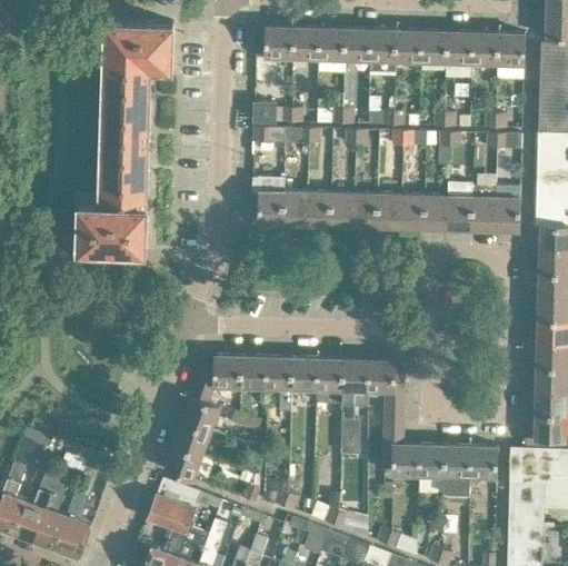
[(538,15),(567,15),(567,0),(546,0),(546,5),(538,5),(538,15)]
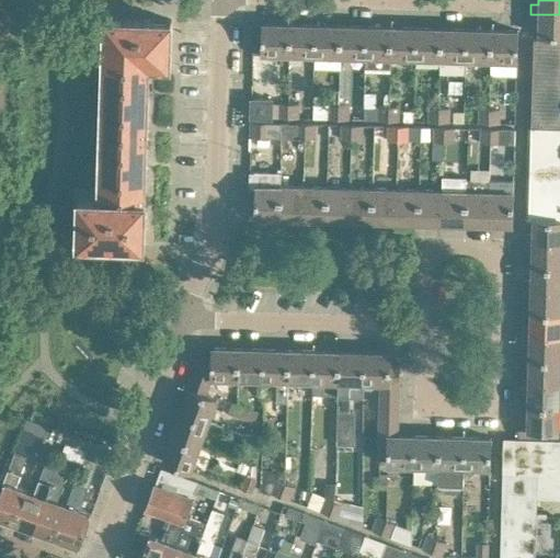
[(538,23),(537,38),(559,38),(559,14),(530,14),(530,23),(538,23)]
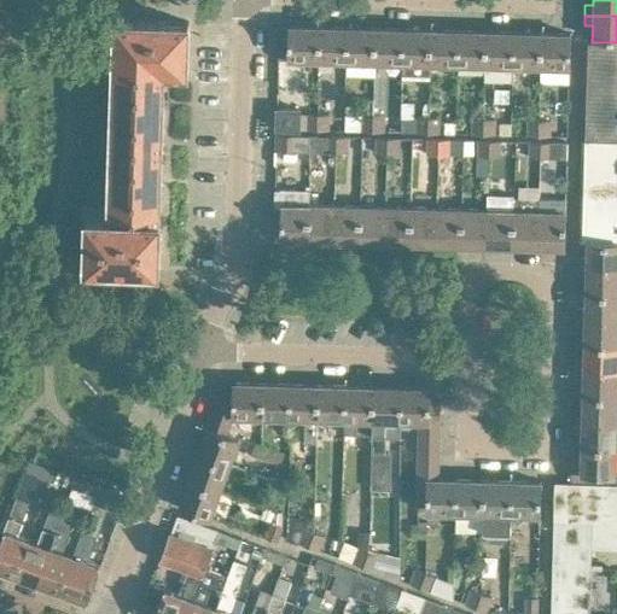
[(115,23),(114,56),(115,56),(115,75),(162,76),(162,75),(186,76),(188,25),(169,24),(169,23),(133,22),(133,23),(115,23)]
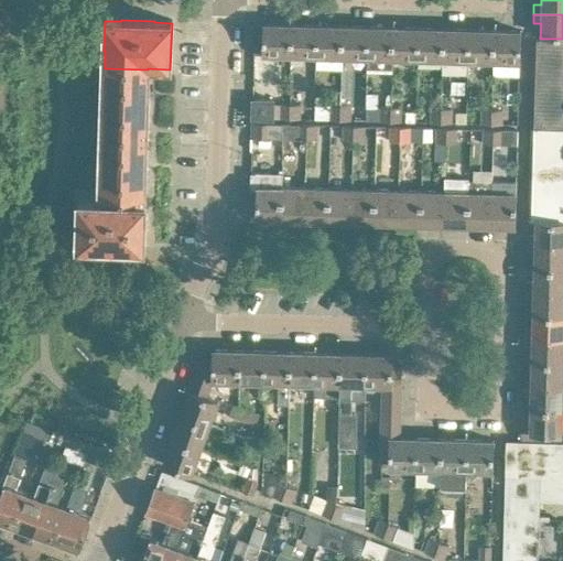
[(263,39),(253,38),(253,56),(257,56),(288,57),(289,27),(263,27),(263,39)]
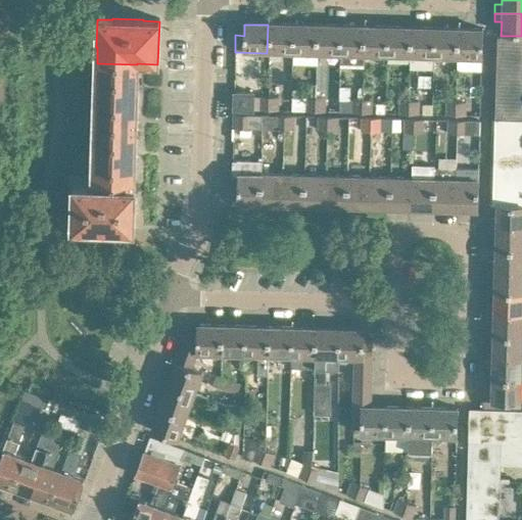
[(291,26),(268,25),(267,53),(291,54),(291,26)]
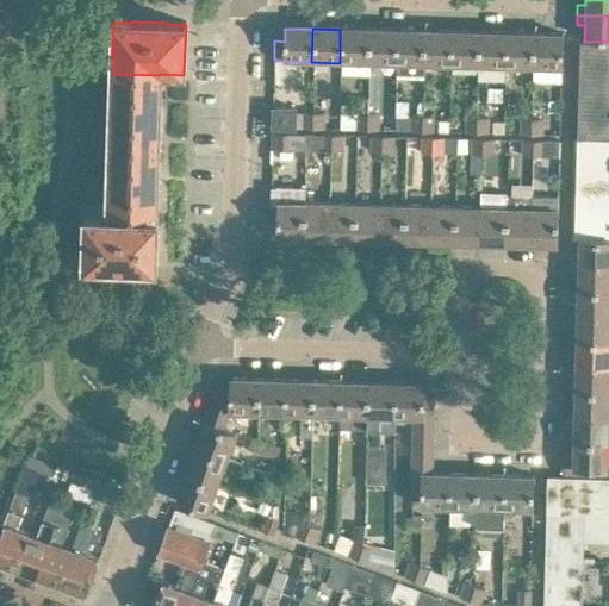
[(367,63),(368,31),(340,30),(340,63),(339,77),(367,79),(367,63)]
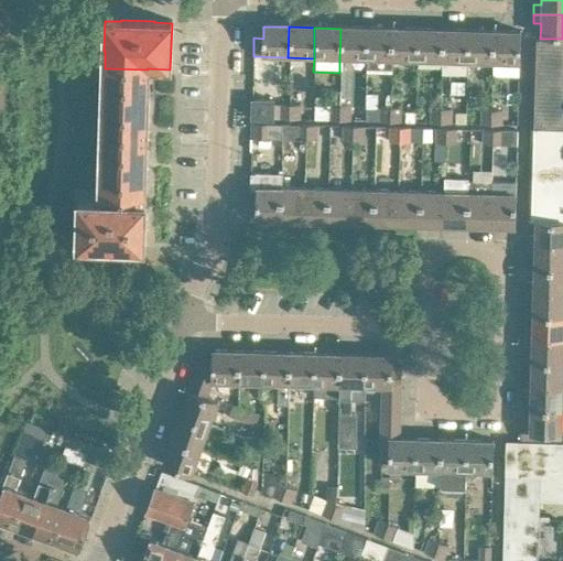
[(366,29),(340,29),(339,58),(365,60),(366,29)]
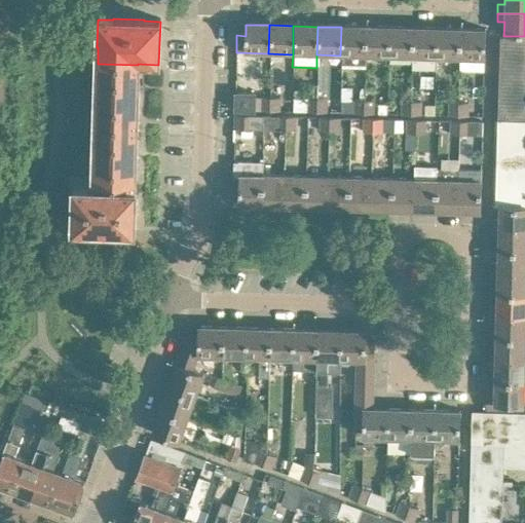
[(364,55),(365,28),(341,27),(340,55),(340,67),(364,68),(364,55)]
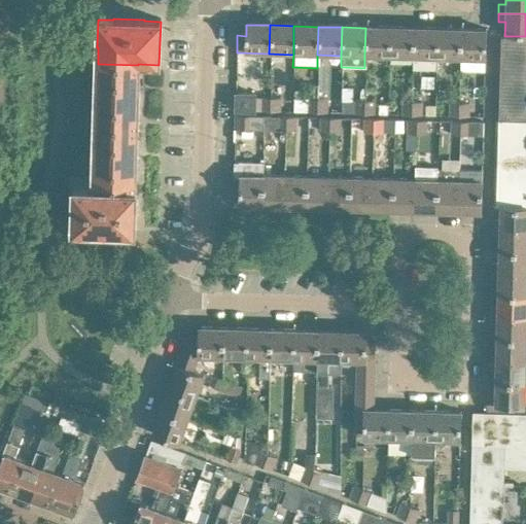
[(389,29),(365,28),(364,56),(389,57),(389,29)]
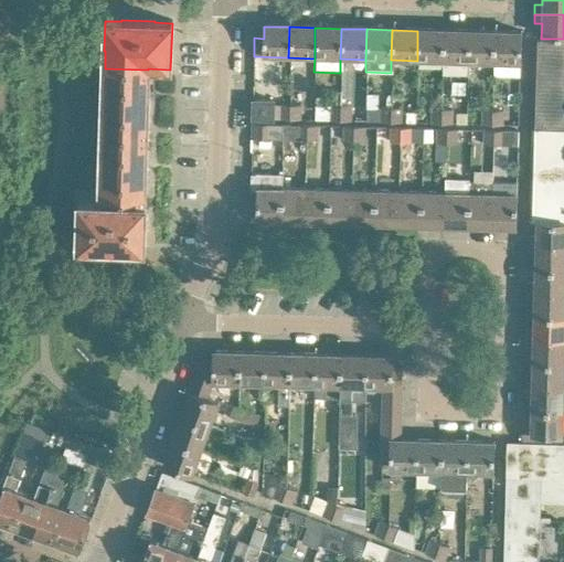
[(444,31),(417,31),(417,61),(443,62),(444,31)]
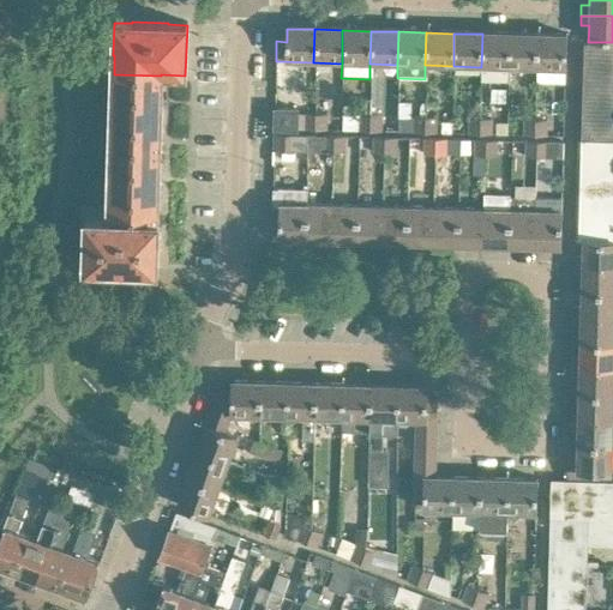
[(482,34),(481,67),(480,83),(509,84),(509,68),(509,67),(510,35),(482,34)]
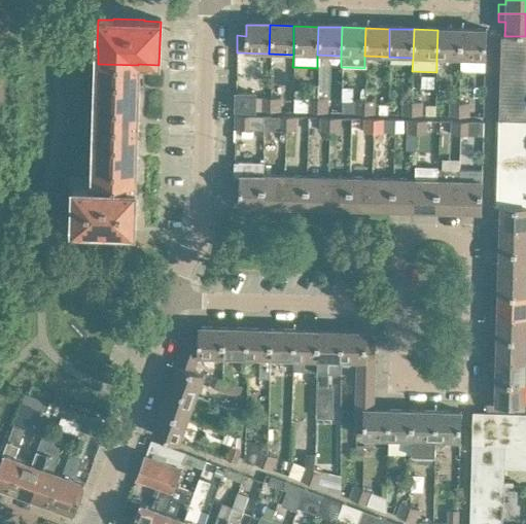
[(437,30),(436,59),(460,60),(461,31),(437,30)]
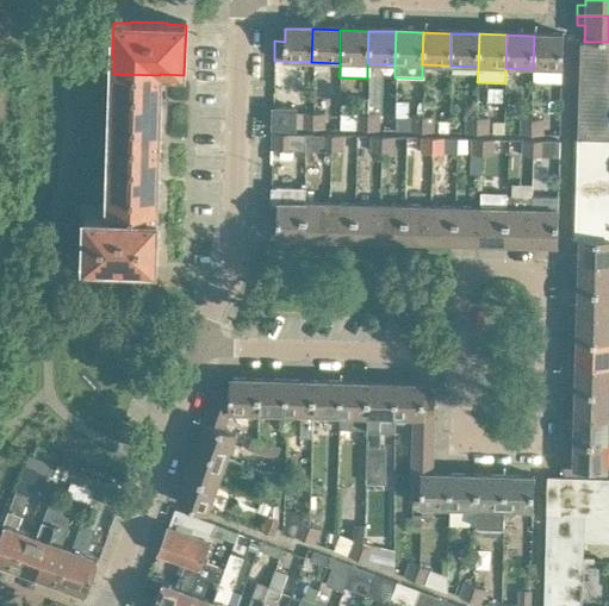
[(534,36),(533,69),(561,69),(561,36),(534,36)]
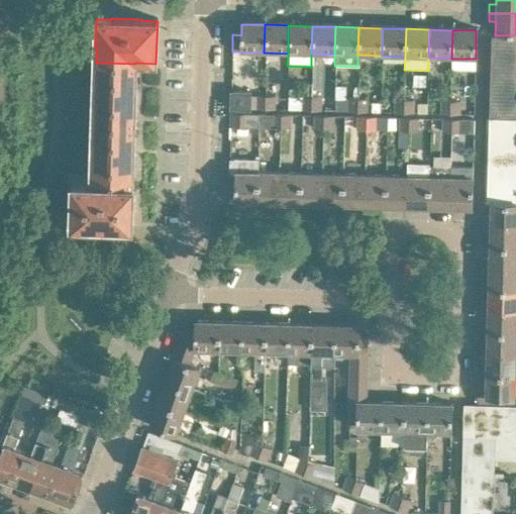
[(515,35),(495,35),(488,35),(486,120),(515,120),(515,35)]
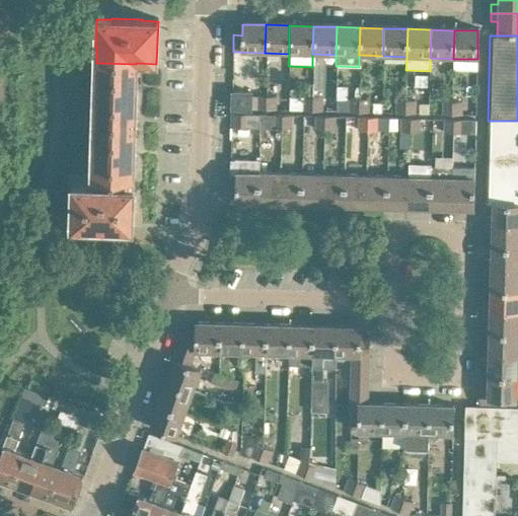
[(94,123),(134,124),(136,64),(96,63),(95,76),(94,76),(93,107),(94,107),(94,123)]
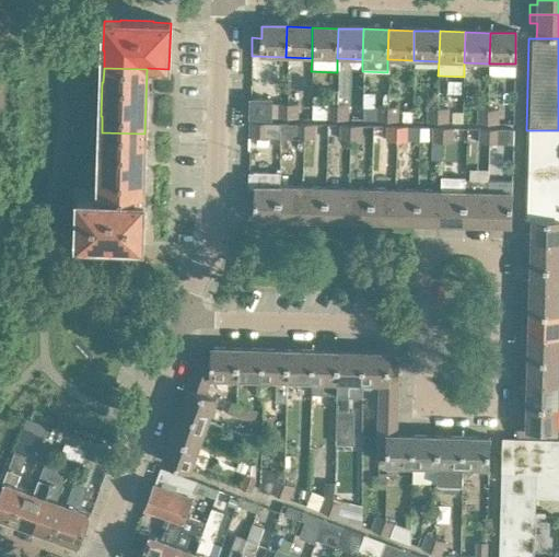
[(363,95),(363,123),(386,124),(386,108),(375,108),(375,95),(363,95)]
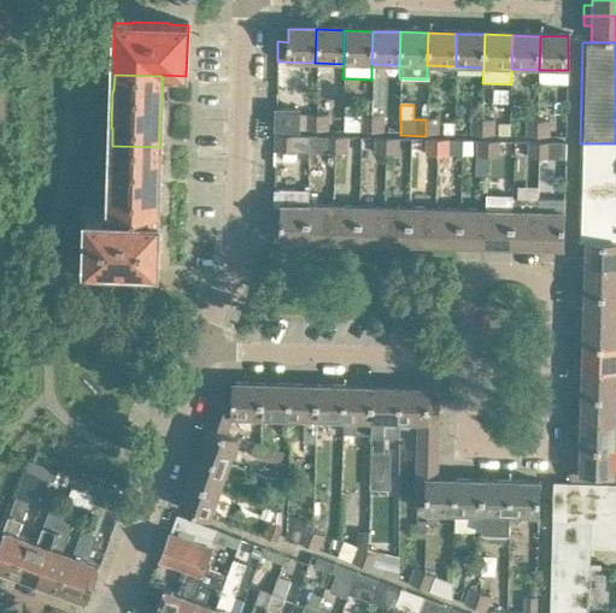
[(275,131),(275,133),(276,133),(276,131),(298,133),(298,116),(298,112),(276,112),(275,131)]
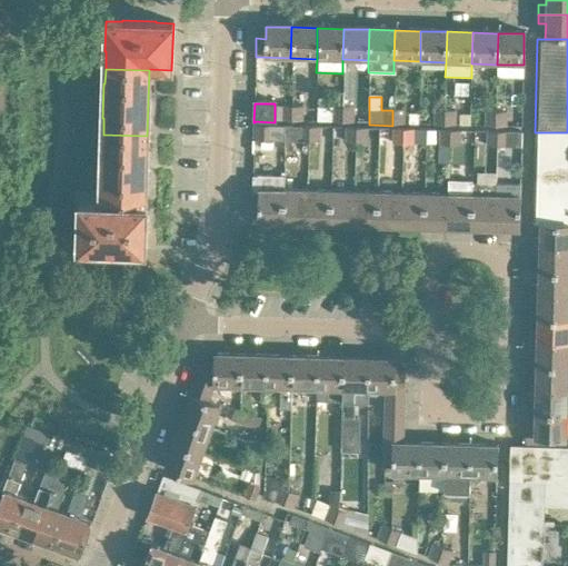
[(291,122),(291,107),(281,107),(281,122),(291,122)]
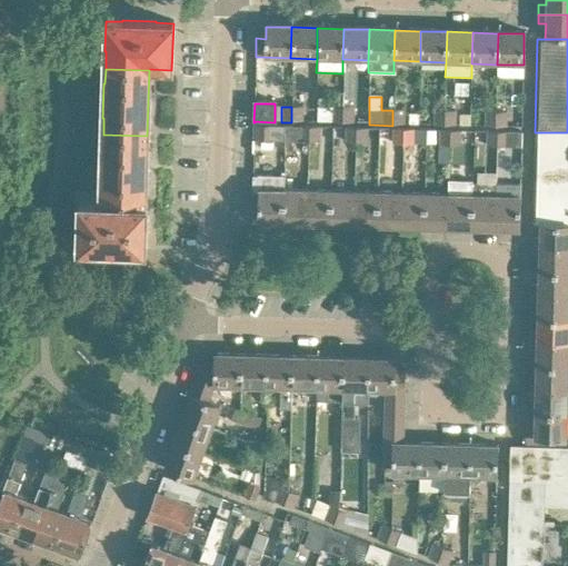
[(297,108),(291,107),(291,122),(301,122),(301,108),(297,108)]
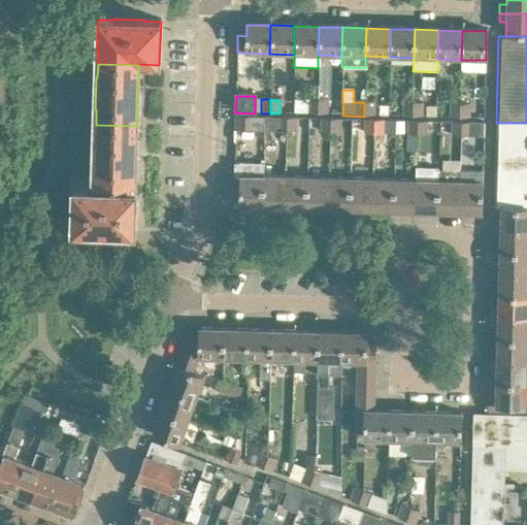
[(294,115),(316,115),(317,101),(294,100),(294,115)]
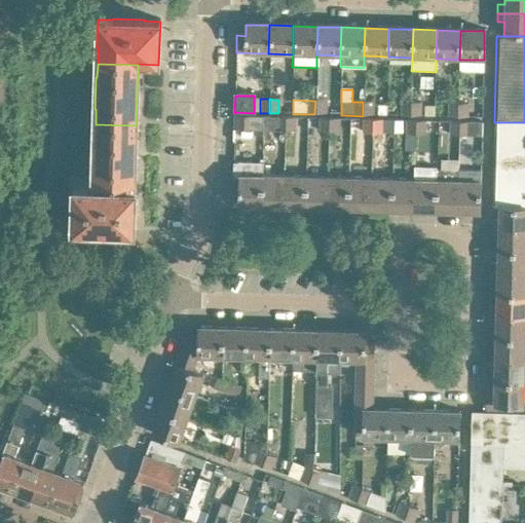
[(314,114),(326,115),(326,101),(322,101),(317,101),(315,101),(314,114)]
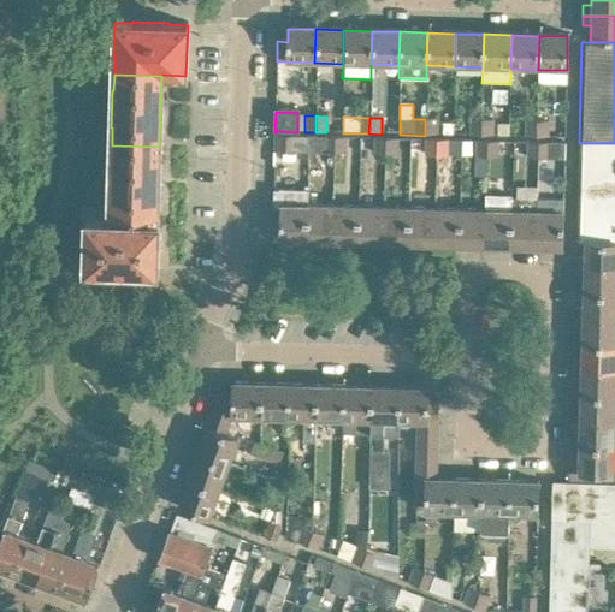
[(425,119),(425,136),(437,136),(437,120),(425,119)]
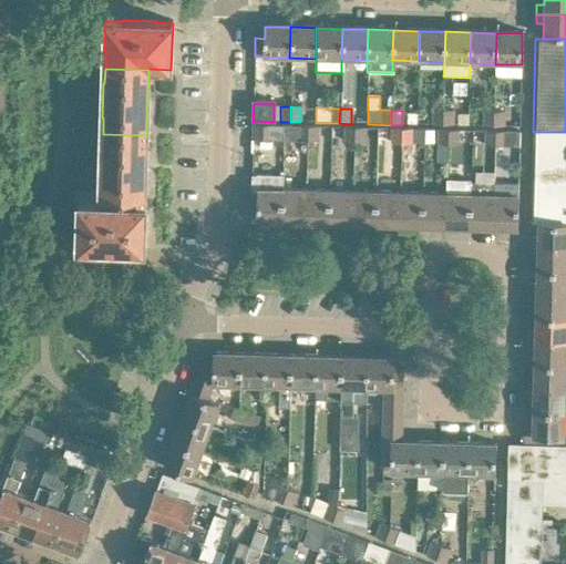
[(442,126),(442,112),(436,111),(432,111),(432,126),(442,126)]
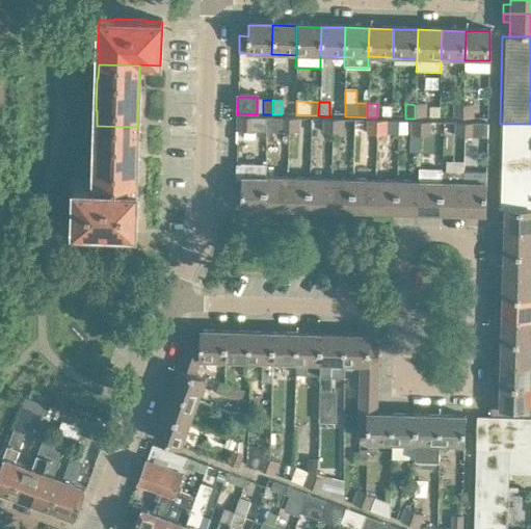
[(415,118),(425,118),(425,105),(420,105),(415,105),(415,118)]
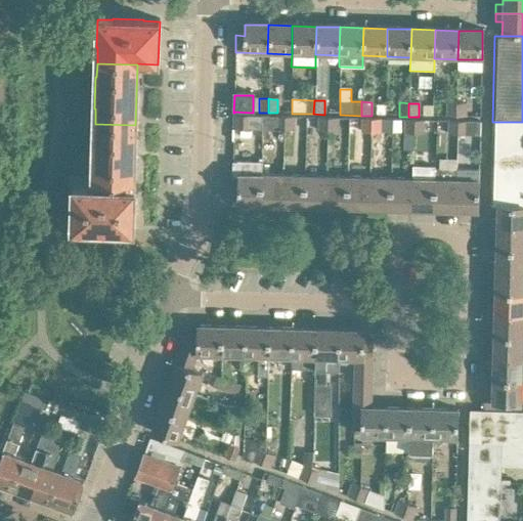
[(456,118),(456,104),(446,104),(446,118),(456,118)]
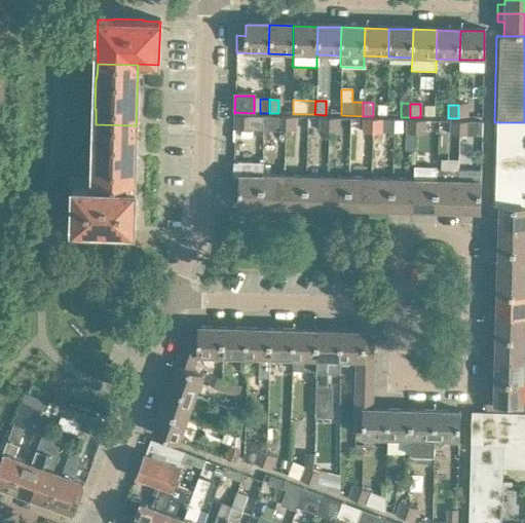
[(467,105),(458,105),(458,118),(466,119),(467,105)]
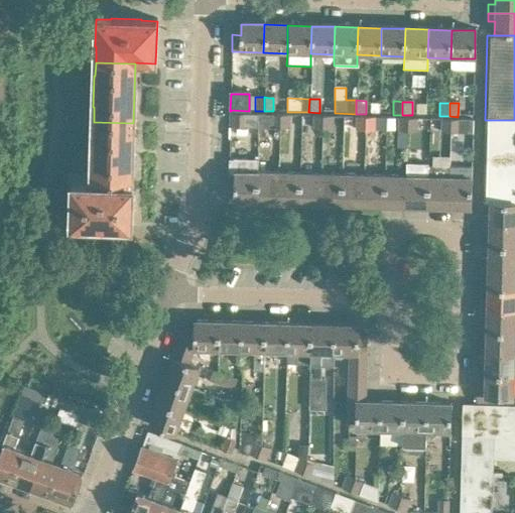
[(230,116),(230,128),(229,129),(231,129),(258,130),(258,129),(258,116),(231,115),(230,115),(230,116)]
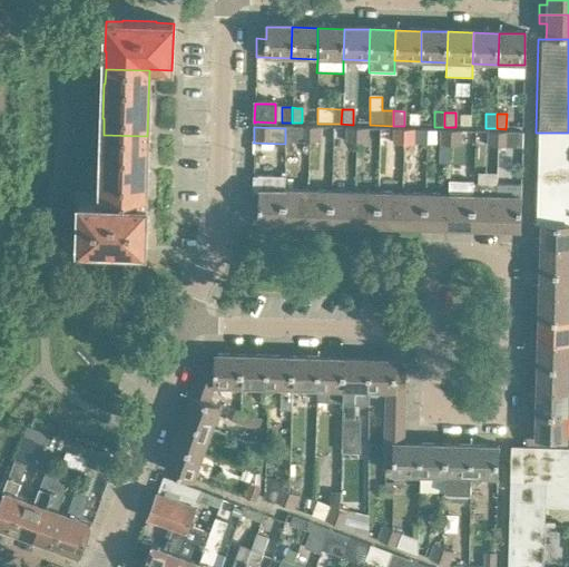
[(285,128),(285,143),(308,144),(308,129),(285,128)]
